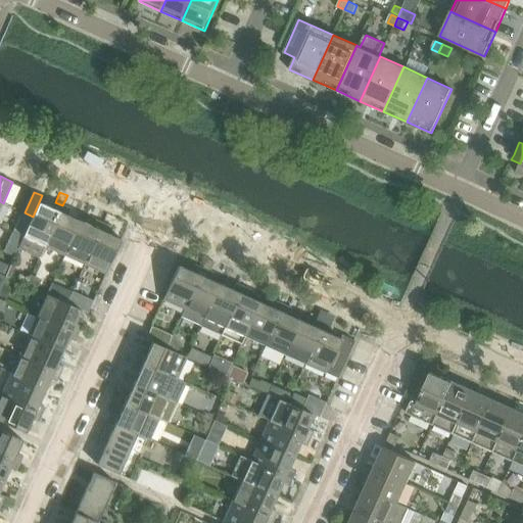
[(62,205),(69,208),(75,199),(67,195),(62,205)]
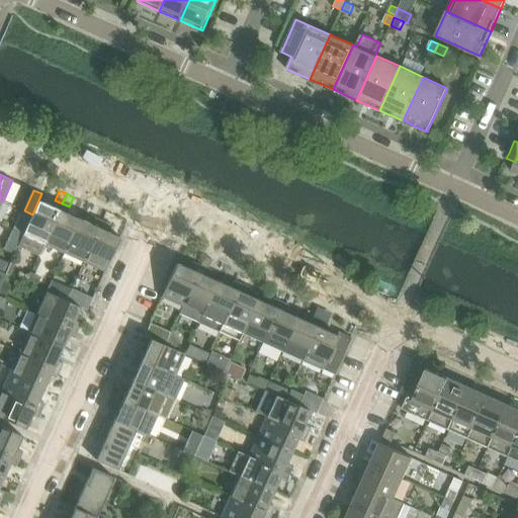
[(38,255),(44,244),(62,203),(55,200),(52,206),(38,200),(32,214),(27,226),(23,234),(23,235),(18,246),(38,255)]
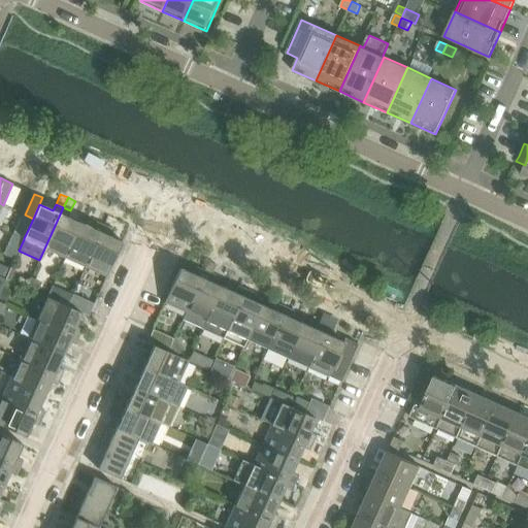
[(67,218),(70,210),(63,207),(44,249),(65,258),(80,223),(67,218)]
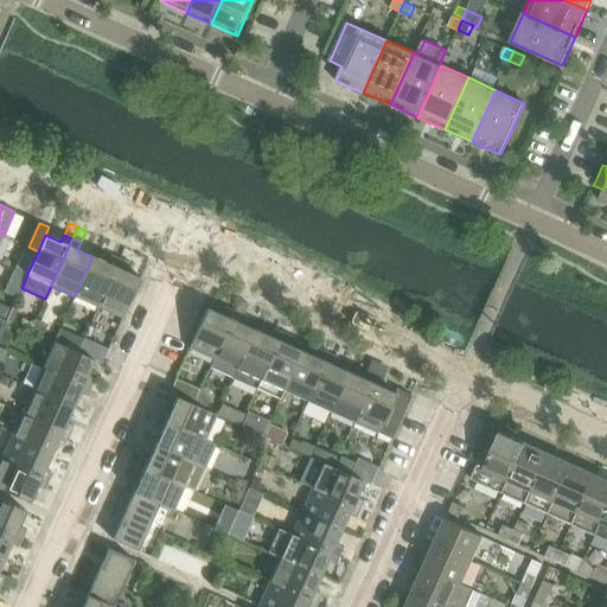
[(110,255),(107,263),(93,256),(75,296),(98,307),(120,260),(110,255)]
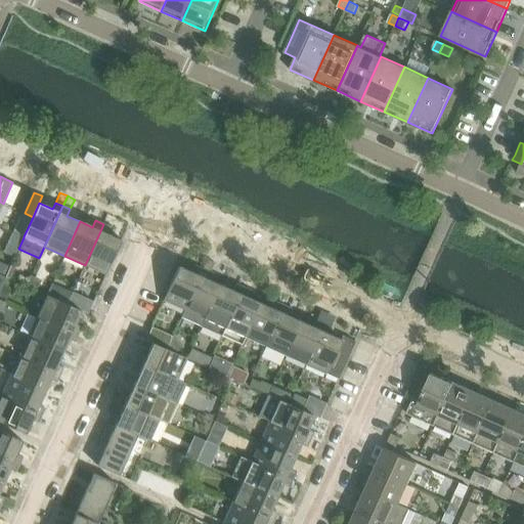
[(121,239),(107,233),(111,227),(103,224),(85,265),(105,274),(121,239)]
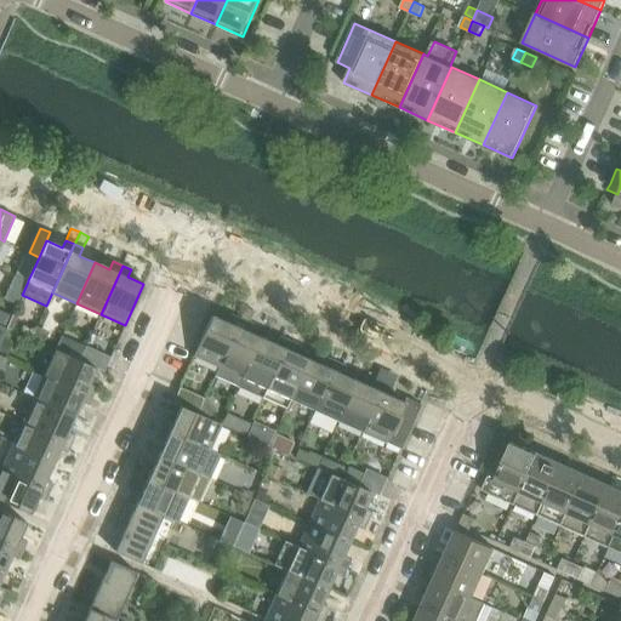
[(20,277),(28,280),(33,271),(26,268),(22,269),(20,277)]
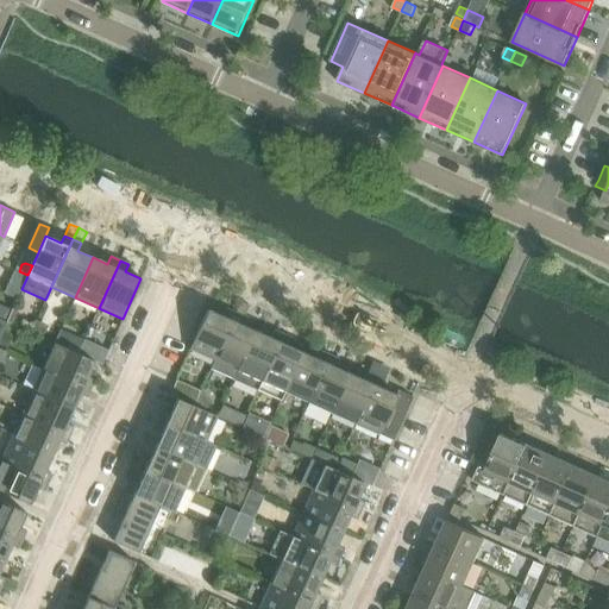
[(22,289),(27,276),(17,271),(7,294),(17,299),(22,289)]
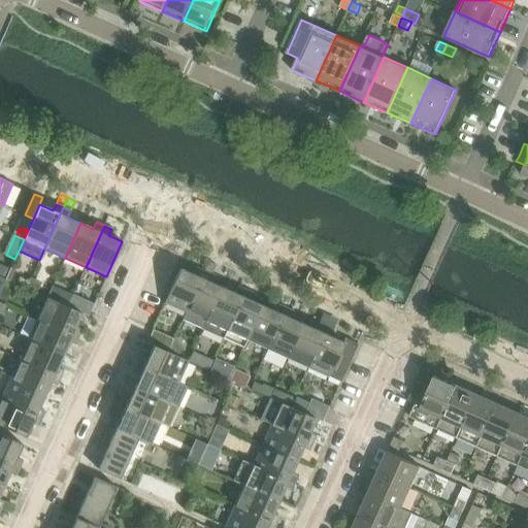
[(208,262),(204,271),(212,274),(217,265),(208,262)]
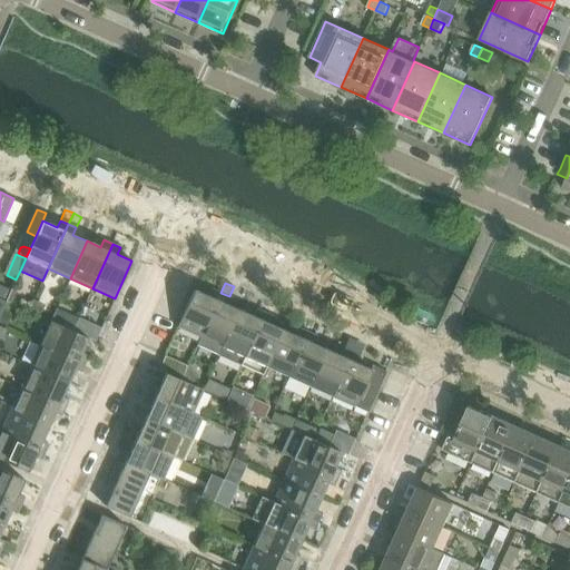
[(0,297),(6,300),(10,290),(0,285),(0,297)]
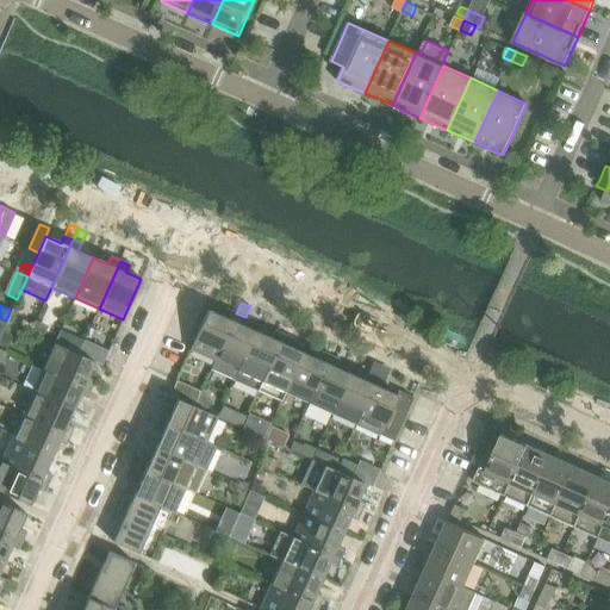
[(13,307),(7,322),(11,324),(18,309),(13,307)]
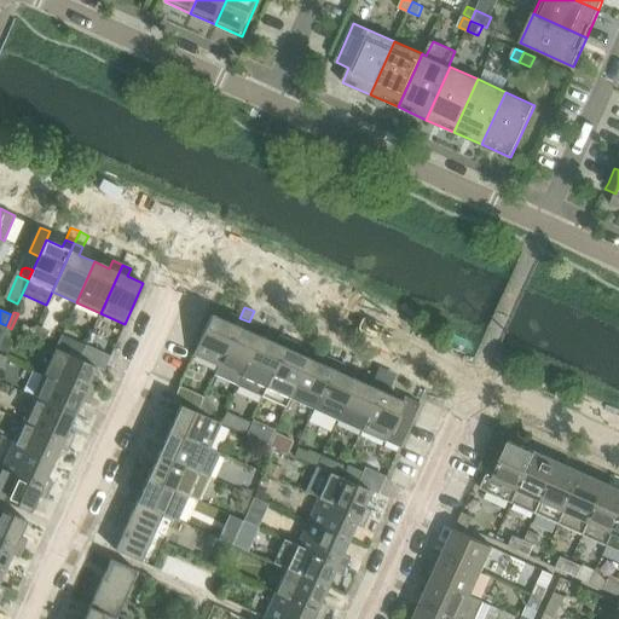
[(227,322),(212,314),(194,356),(218,366),(239,318),(231,314),(227,322)]
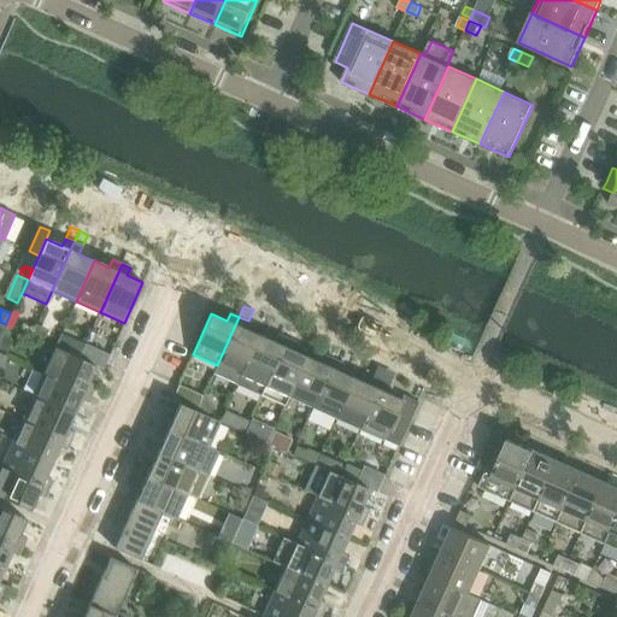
[(248,321),(239,317),(217,365),(213,374),(238,385),(259,335),(245,329),(248,321)]
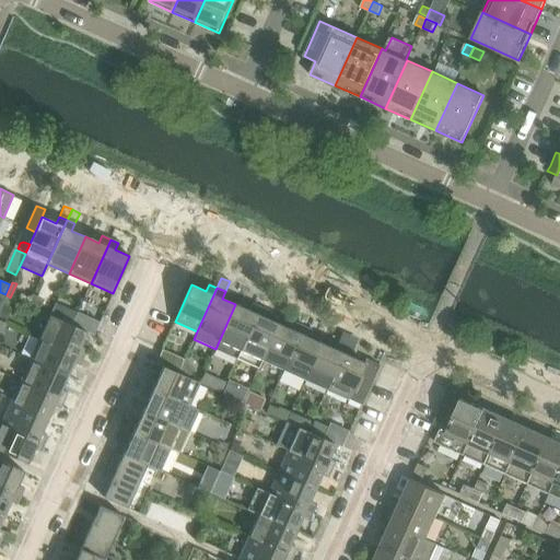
[(34,294),(28,306),(41,312),(44,304),(42,299),(34,294)]
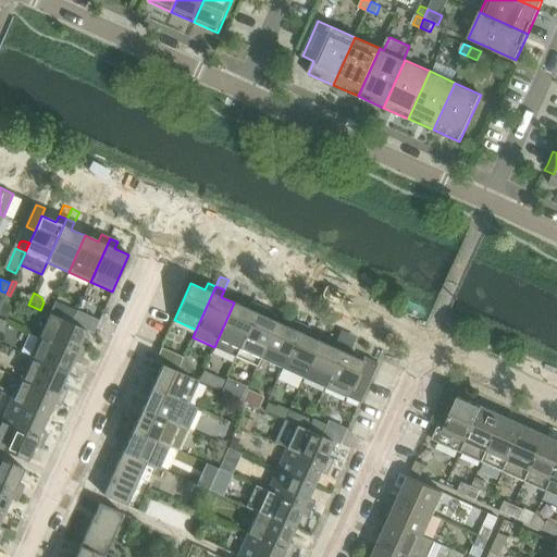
[(267,309),(271,299),(263,295),(259,306),(267,309)]
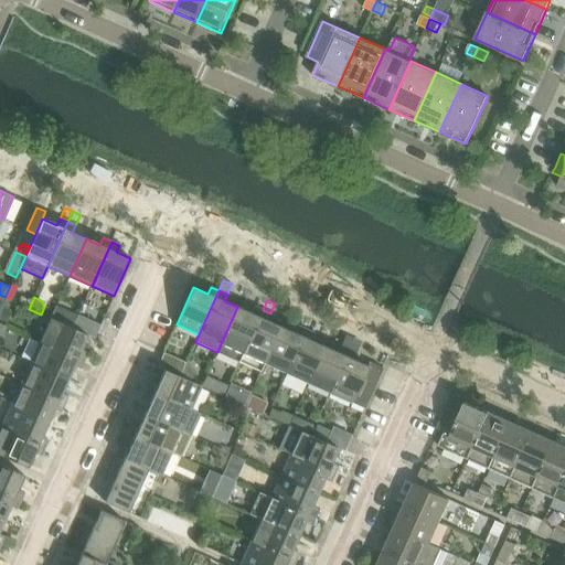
[(252,313),(237,307),(217,352),(238,362),(263,310),(254,306),(252,313)]
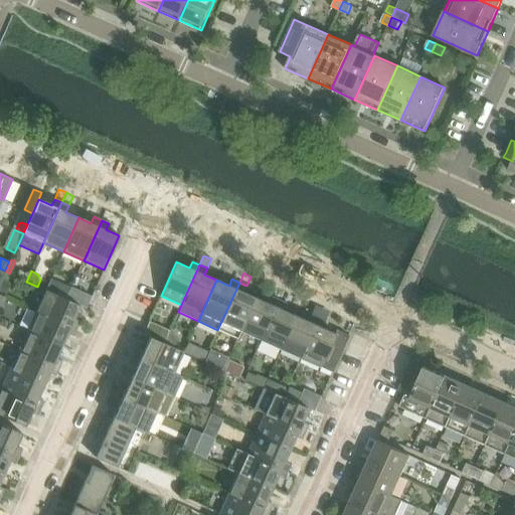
[(46,291),(65,300),(70,289),(50,280),(46,291)]
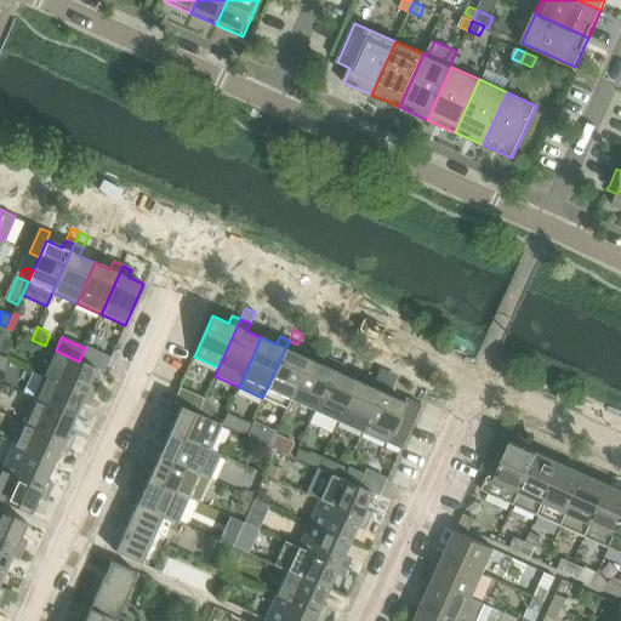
[(13,346),(4,341),(0,349),(0,352),(7,357),(13,346)]
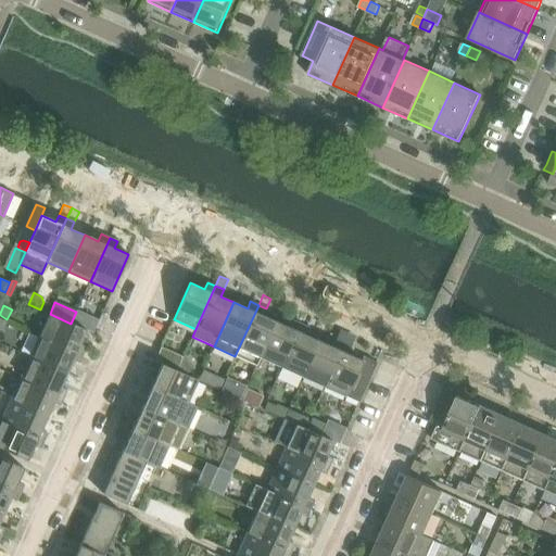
[(266,308),(258,305),(235,356),(256,366),(260,358),(276,321),(263,315),(266,308)]
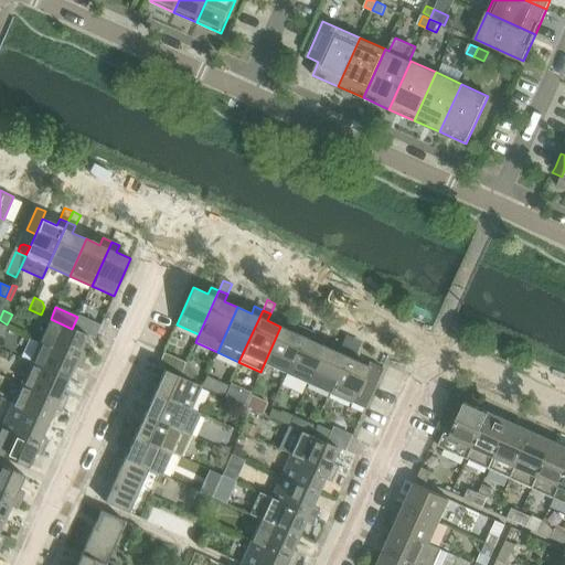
[(72,329),(51,319),(40,341),(84,361),(88,353),(81,350),(87,336),(72,329)]
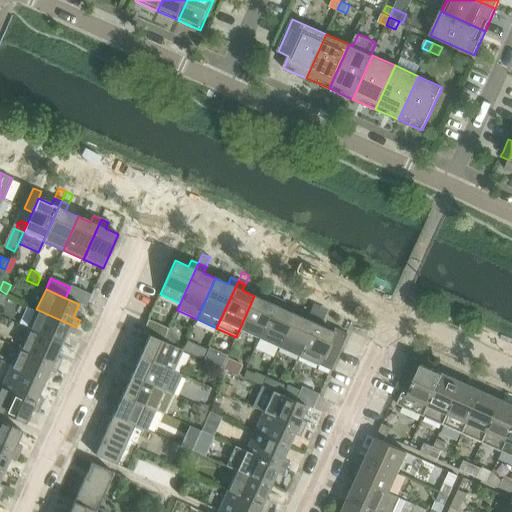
[(254,296),(239,330),(259,338),(277,298),(270,295),(267,302),(254,296)]
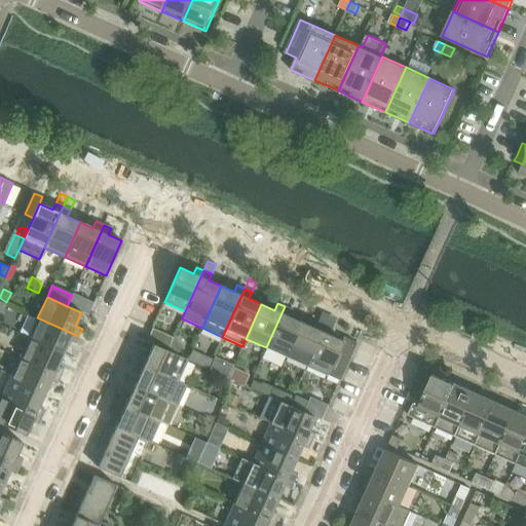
[(292,310),(285,306),(266,347),(287,357),(302,323),(289,316),(292,310)]
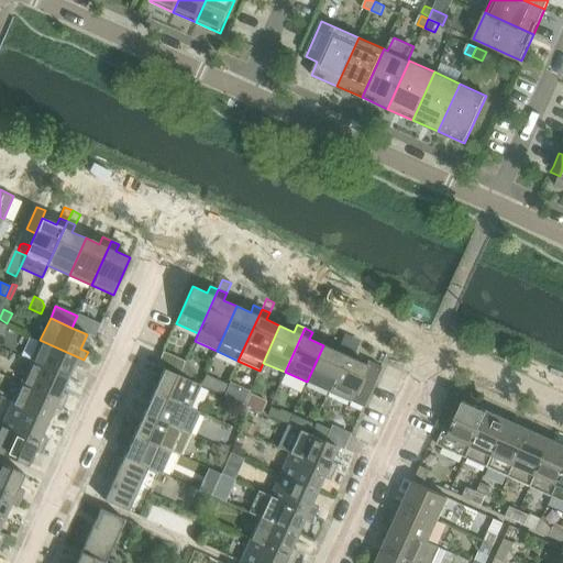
[(80,367),(84,360),(40,340),(31,362),(67,378),(74,364),(80,367)]
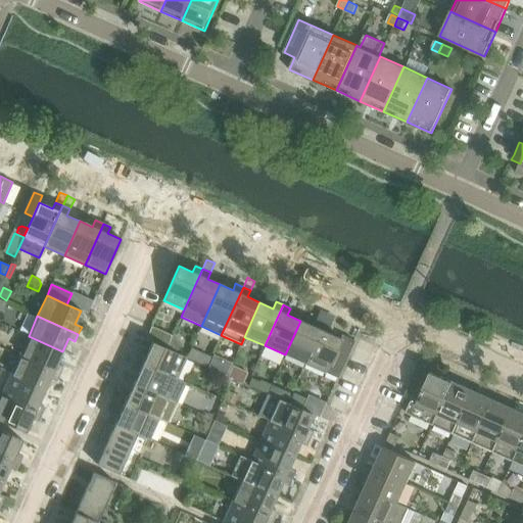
[(300,321),(285,354),(304,364),(323,323),(316,320),(313,326),(300,321)]
